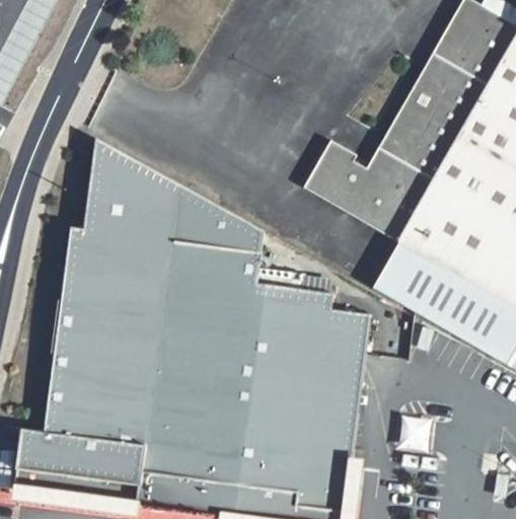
[(328,142),(303,187),(400,242),(373,289),(515,369),(515,10),(498,0),(482,0),(478,7),(467,0),(461,0),(363,174),(349,165),(355,157),(328,142)]
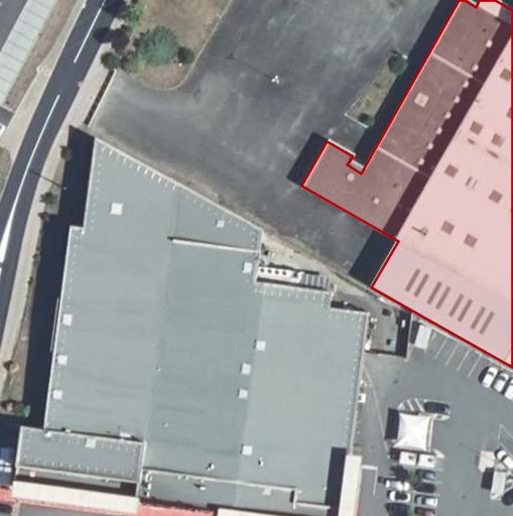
[(179,183),(94,136),(82,227),(69,225),(59,299),(41,432),(20,429),(15,469),(87,478),(86,482),(139,489),(179,183)]
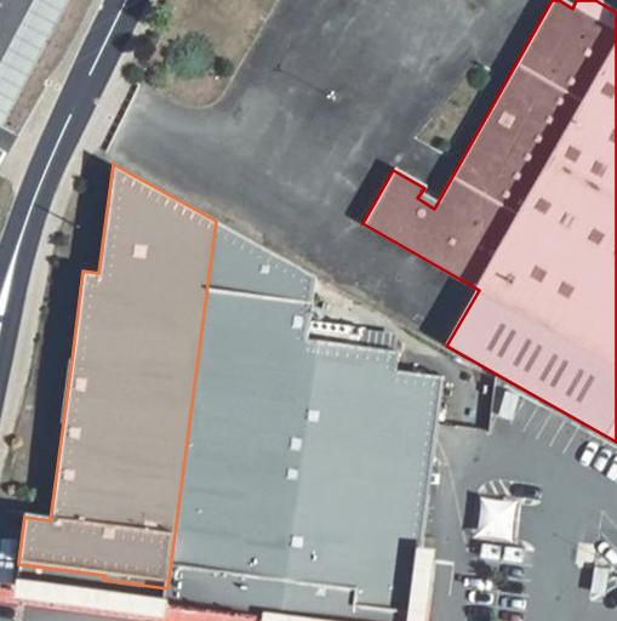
[(314,275),(216,221),(167,588),(103,580),(101,598),(267,620),(407,620),(409,615),(441,377),(393,372),(395,353),(306,341),(310,303),(314,275)]
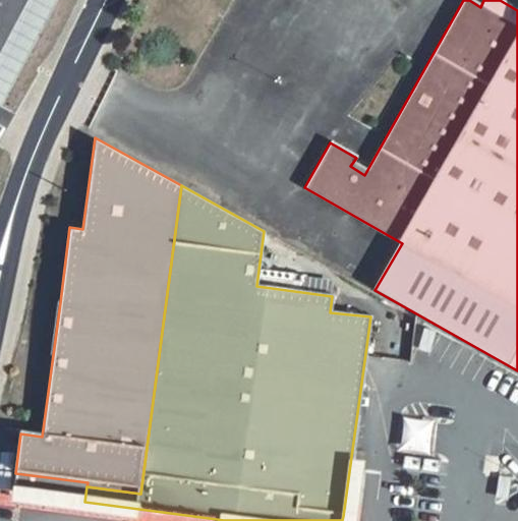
[(397,449),(423,452),(426,423),(400,420),(397,449)]
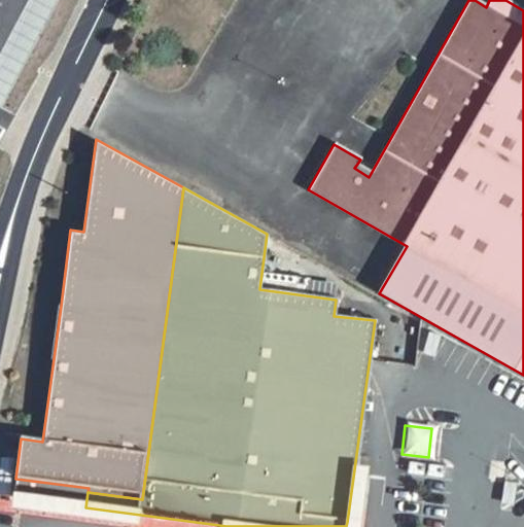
[(0,476),(15,479),(21,438),(0,435),(0,476)]
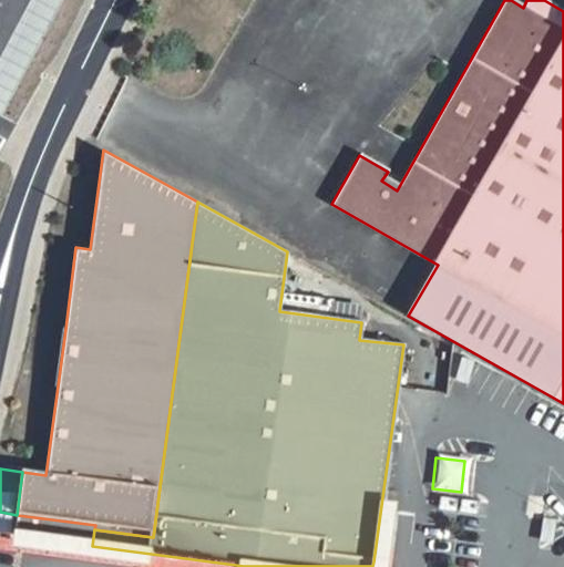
[(17,515),(16,519),(94,529),(95,525),(17,515)]
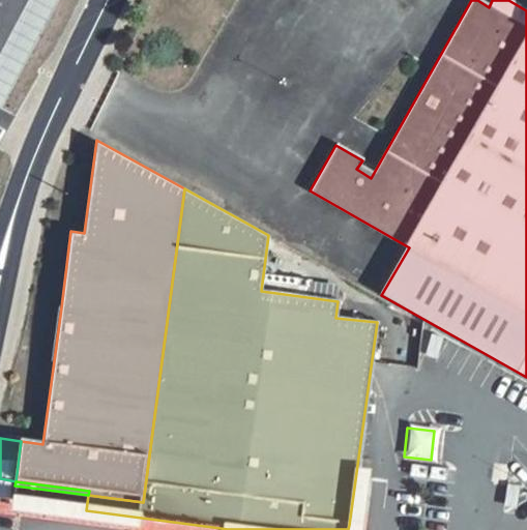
[(88,495),(15,486),(12,500),(86,510),(88,495)]
